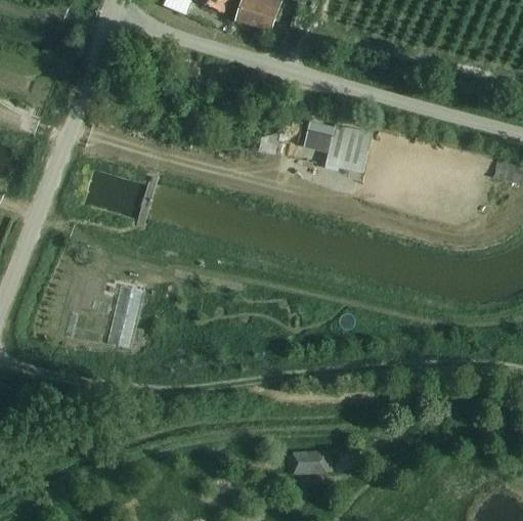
[(197,0),(223,11),(227,0),(197,0)]
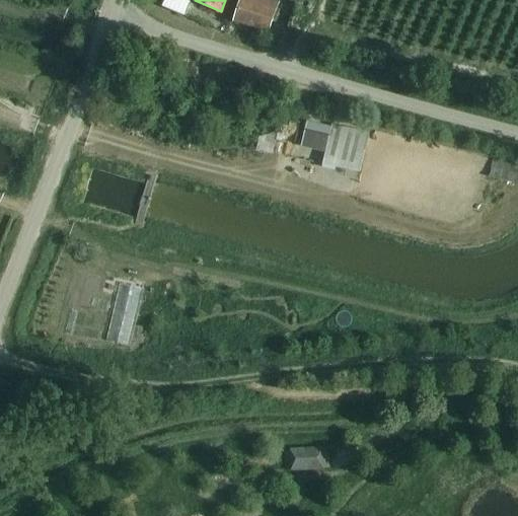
[(240,0),(234,20),(268,31),(278,2),(272,0),(240,0)]
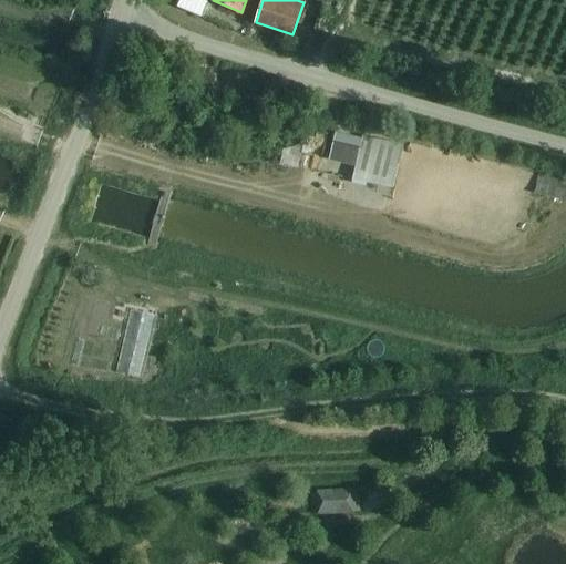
[(124,65),(121,64),(112,89),(115,90),(124,65)]
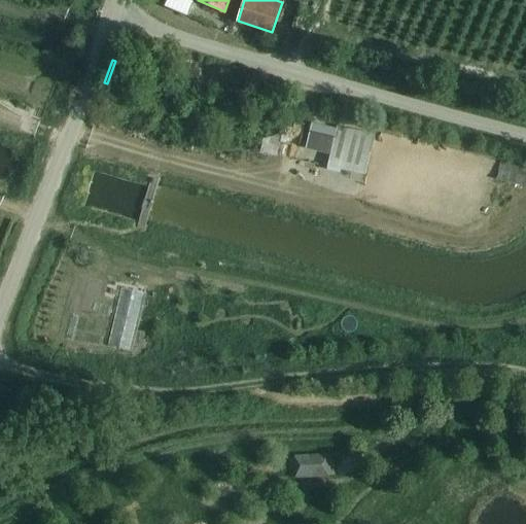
[(198,92),(195,100),(208,104),(211,96),(198,92)]
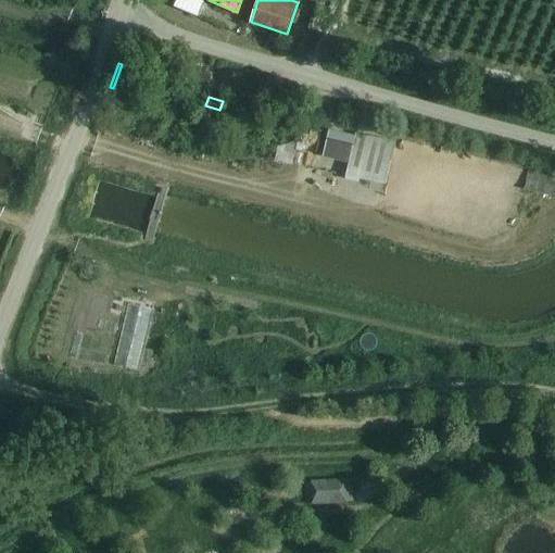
[(327,127),(320,156),(348,162),(344,174),(385,183),(392,143),(394,139),(354,130),(354,134),(327,127)]
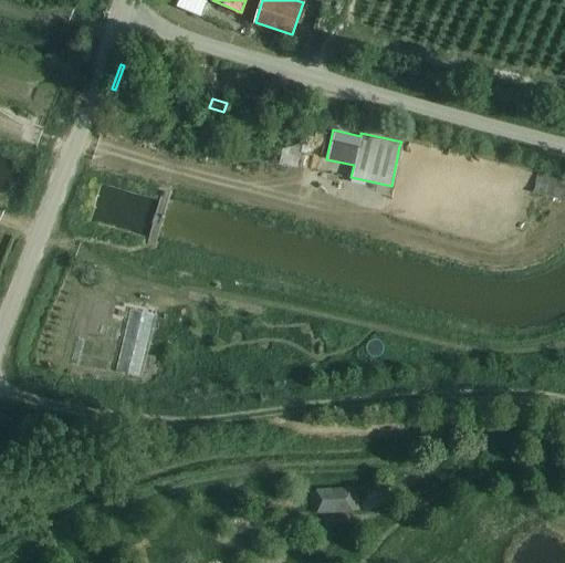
[(278,154),(299,147),(293,132),(272,139),(278,154)]
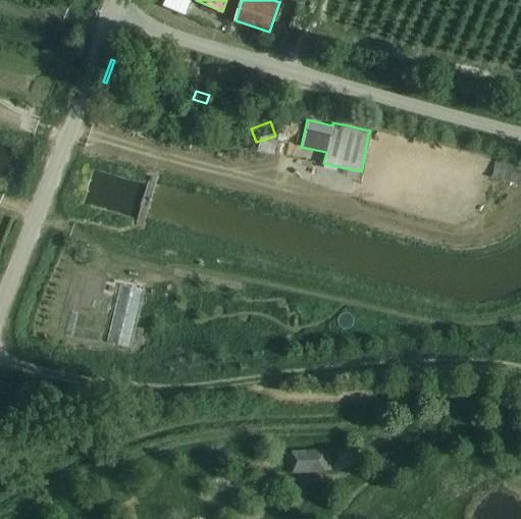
[(320,460),(319,438),(291,439),(291,461),(320,460)]
